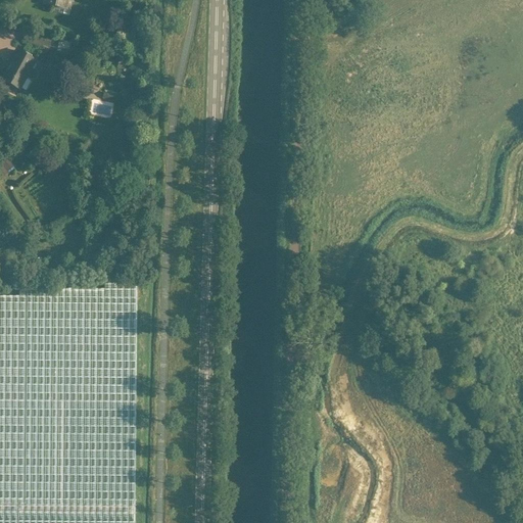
[(42,0),(42,4),(55,7),(54,12),(68,16),(72,0),(42,0)]
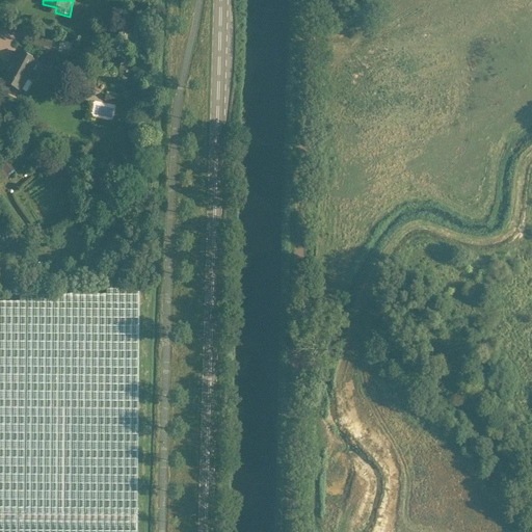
[(26,34),(24,42),(51,48),(52,40),(26,34)]
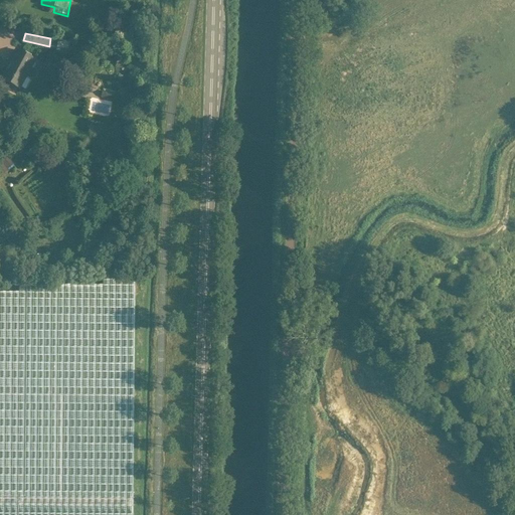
[(56,47),(55,53),(69,55),(70,49),(68,49),(57,47),(56,47)]
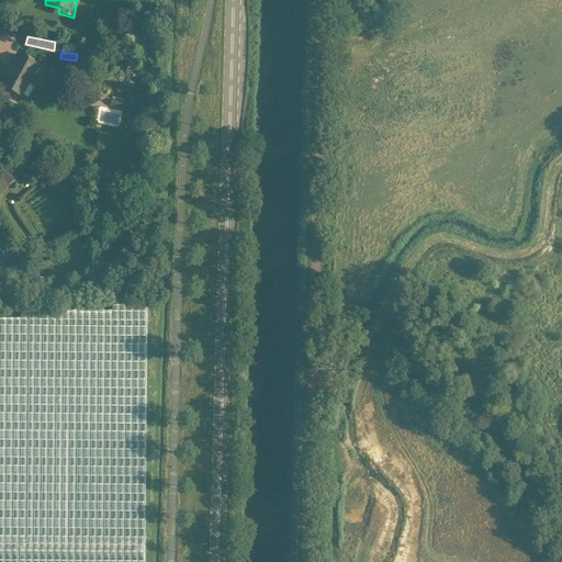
[(21,97),(37,66),(17,55),(10,67),(11,68),(1,87),(21,97)]
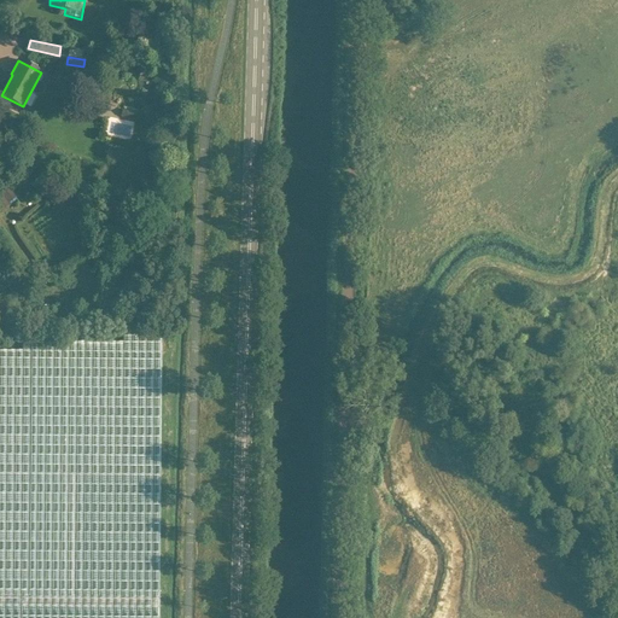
[(91,70),(87,80),(98,82),(100,73),(91,70)]
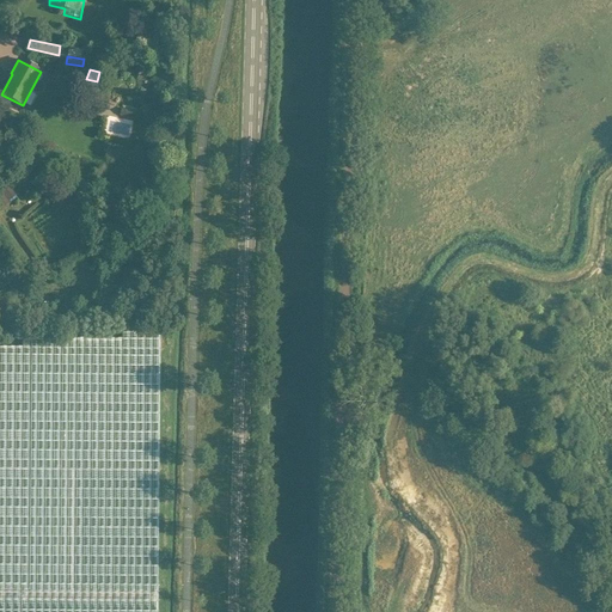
[(44,154),(41,163),(55,170),(59,160),(44,154)]
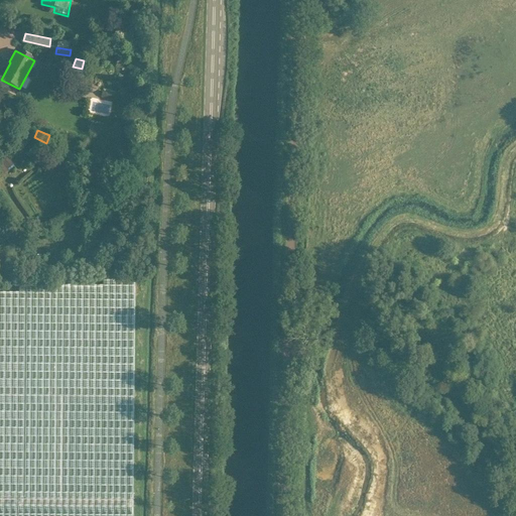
[(7,156),(0,161),(7,170),(14,165),(7,156)]
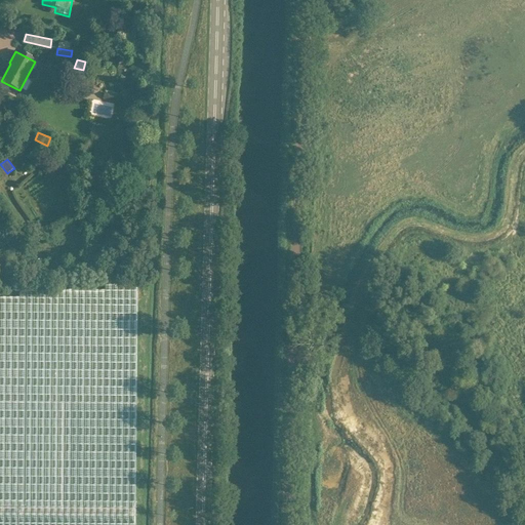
[(108,194),(103,196),(110,206),(114,204),(113,202),(121,197),(116,189),(108,194)]
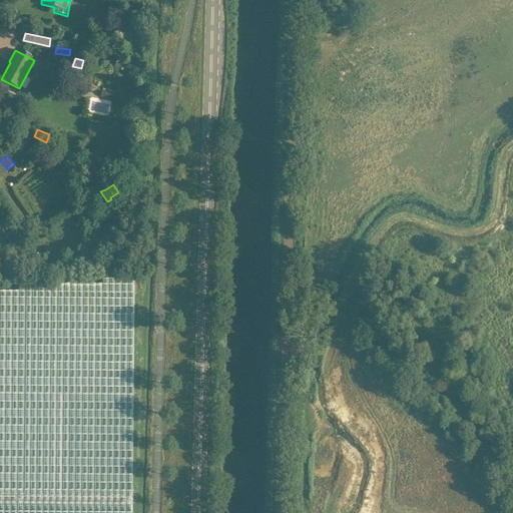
[(7,217),(1,220),(5,228),(12,224),(10,219),(8,220),(7,217)]
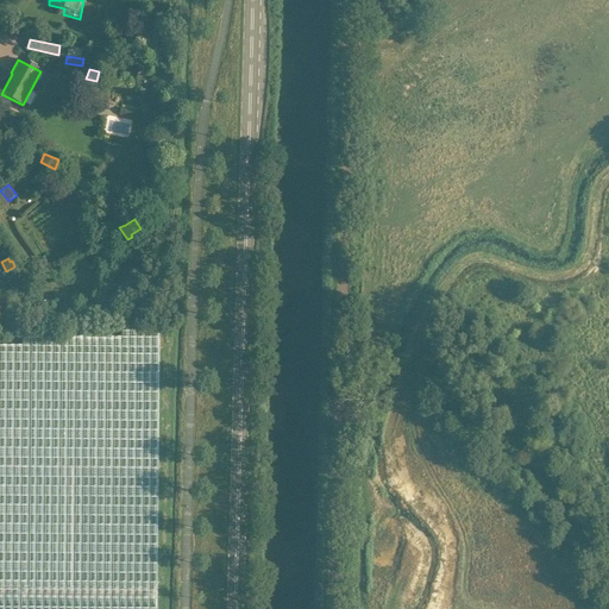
[(19,313),(10,314),(11,328),(20,327),(19,313)]
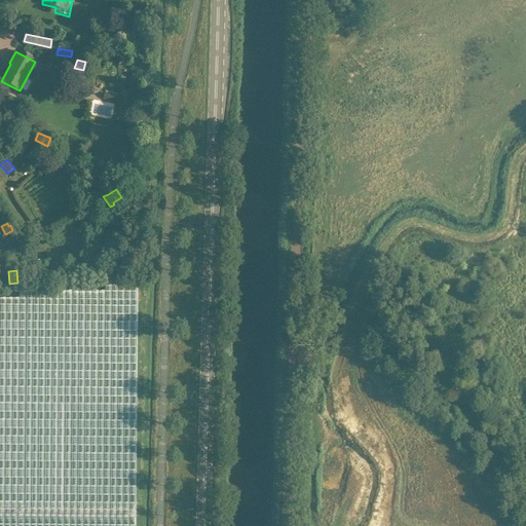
[(0,525),(135,525),(137,286),(105,286),(105,291),(19,291),(19,298),(0,298),(0,525)]
